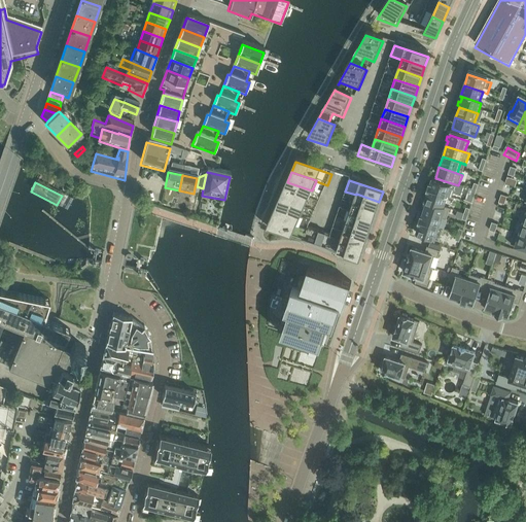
[(312,190),(287,182),(283,192),(308,200),(312,190)]
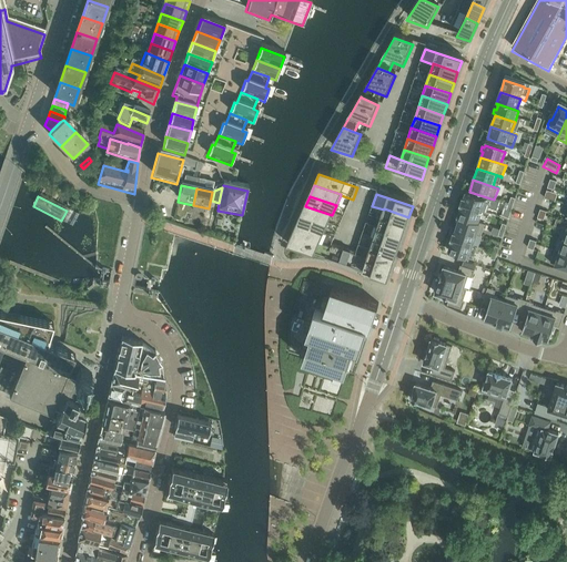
[(486,217),(489,206),(465,197),(463,203),(461,202),(458,208),(486,217)]
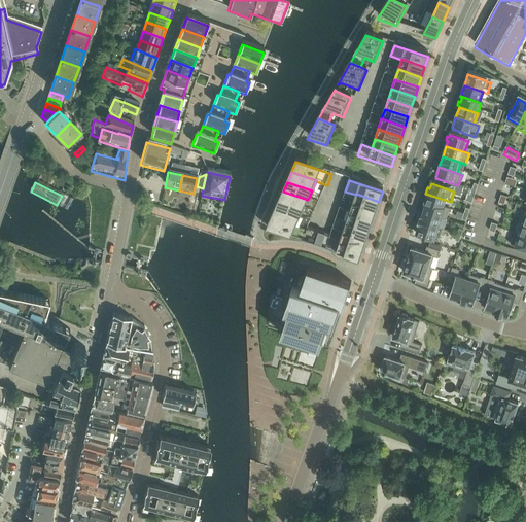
[(308,200),(283,192),(278,201),(304,210),(308,200)]
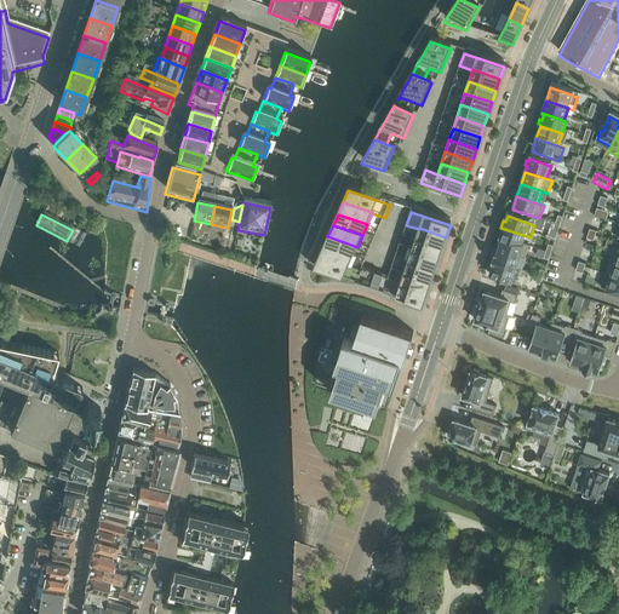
[(446,237),(419,228),(419,229),(416,240),(442,250),(446,237)]
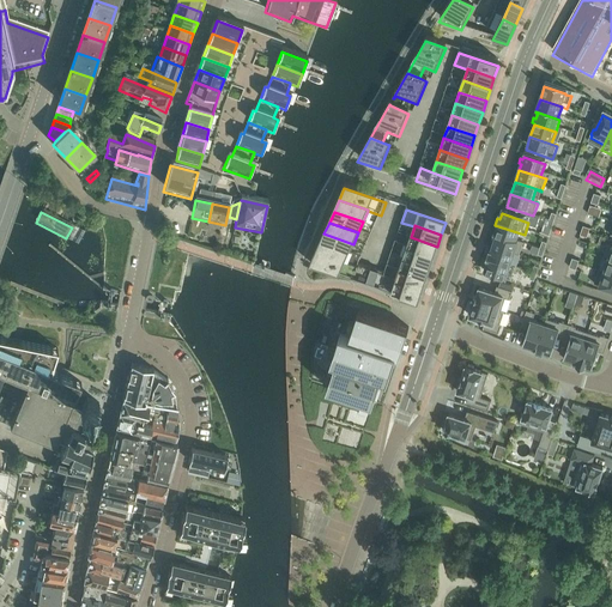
[(525,235),(495,225),(495,226),(497,226),(494,238),(522,248),(515,244),(519,234),(523,236),(525,235)]
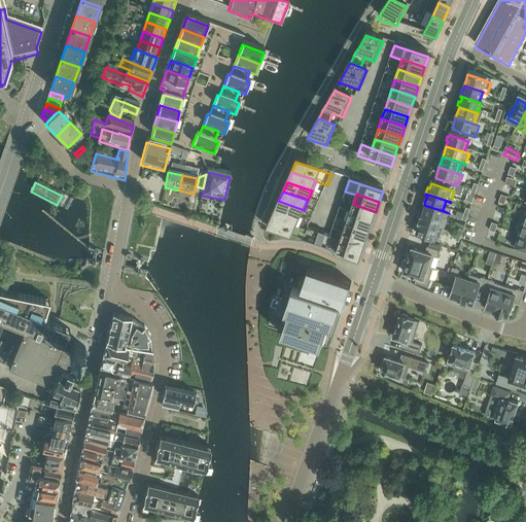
[(304,210),(278,201),(274,211),(300,219),(304,210)]
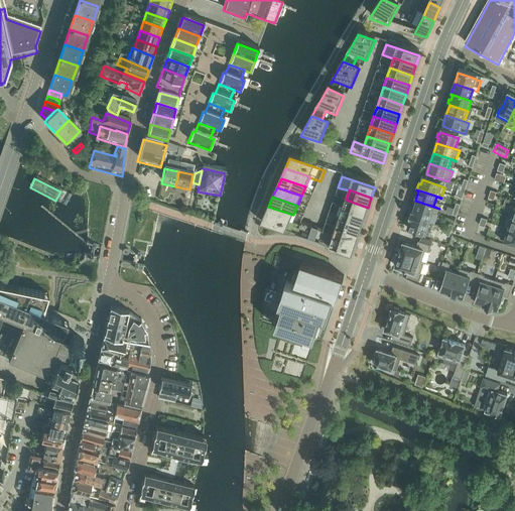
[(368,208),(346,200),(342,210),(365,217),(368,208)]
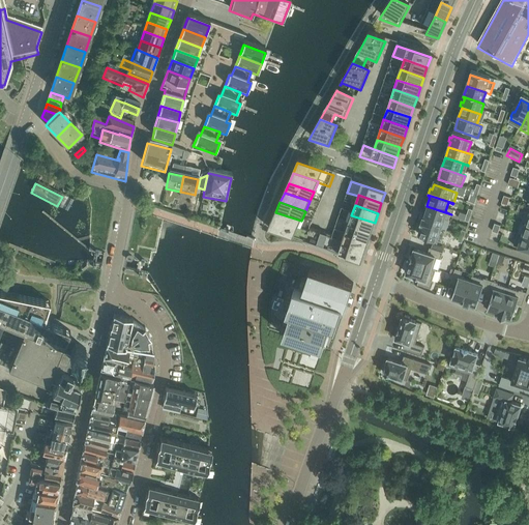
[(451,214),(427,206),(427,207),(429,207),(427,212),(424,211),(423,216),(424,216),(424,217),(448,225),(451,214)]
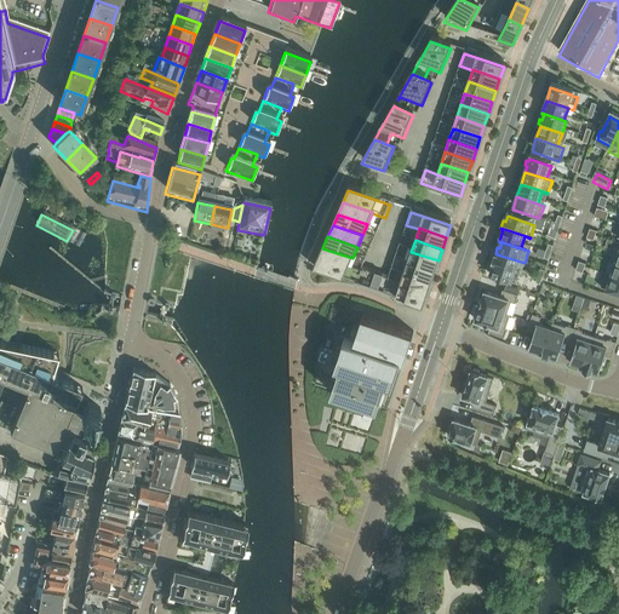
[(353,258),(322,248),(317,259),(348,269),(353,258)]
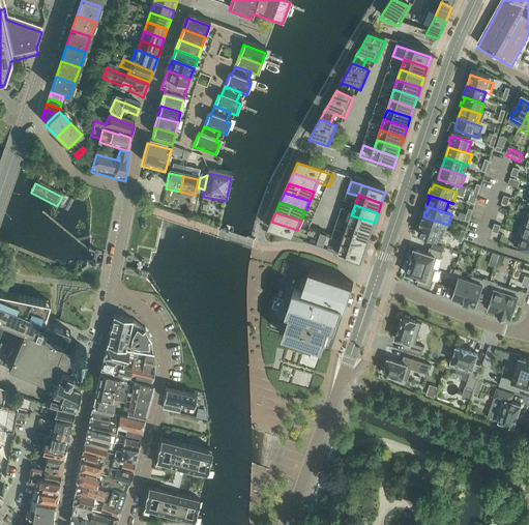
[(375,223),(351,215),(348,225),(372,233),(375,223)]
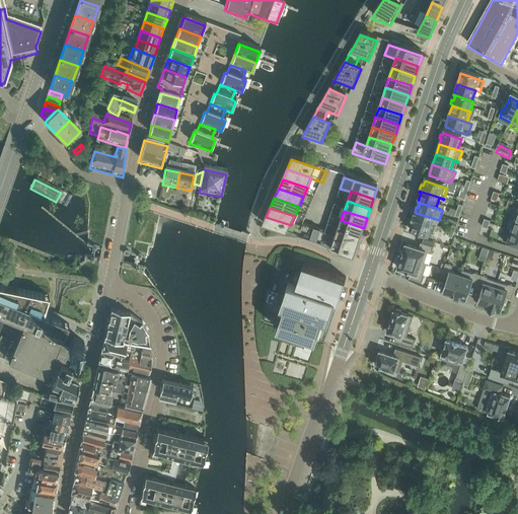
[(509,222),(517,225),(517,212),(513,211),(509,222)]
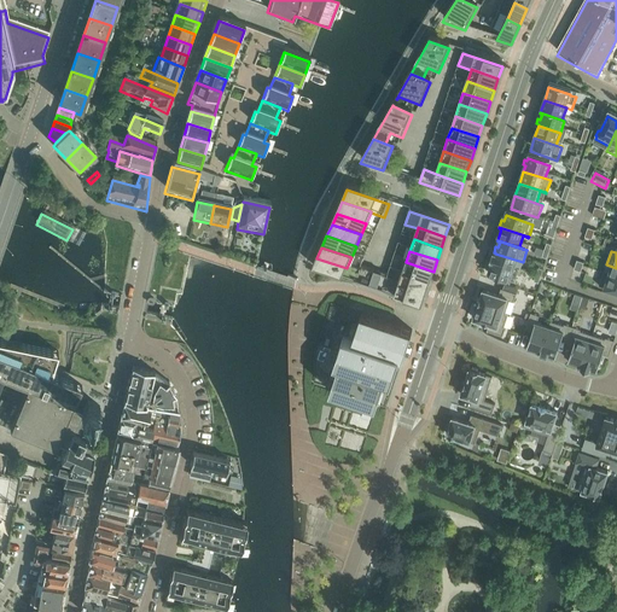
[(489,266),(518,275),(518,274),(513,273),(517,261),(523,263),(523,262),(495,254),(494,258),(492,258),(489,266)]
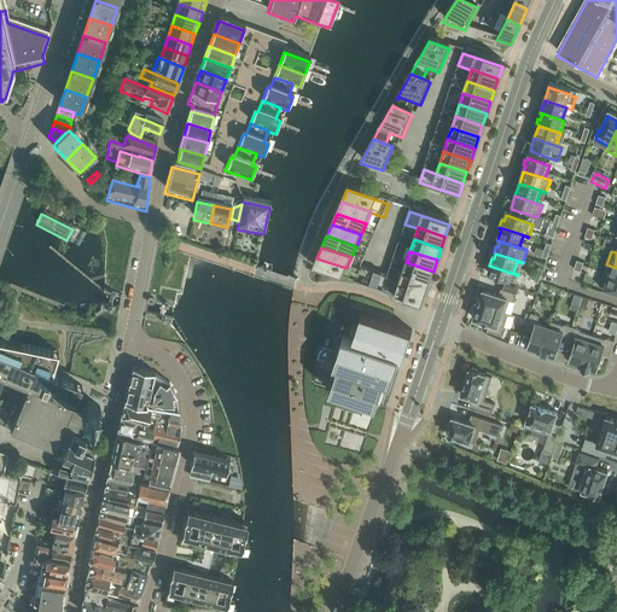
[(347,268),(316,258),(312,270),(368,290),(373,275),(360,270),(360,272),(347,268)]
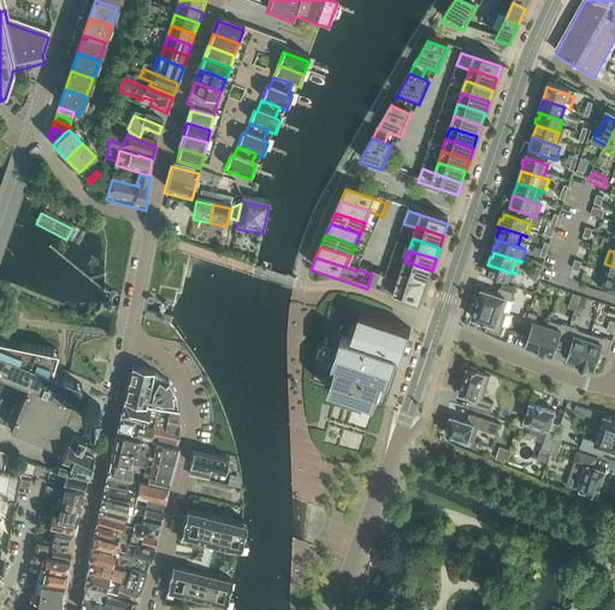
[(432,271),(404,261),(401,273),(427,283),(432,271)]
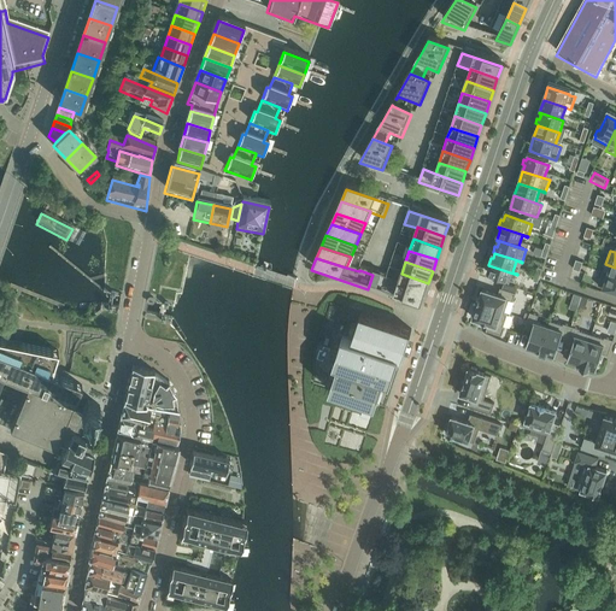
[(602,277),(615,282),(615,268),(605,264),(605,265),(611,266),(606,278),(602,277)]
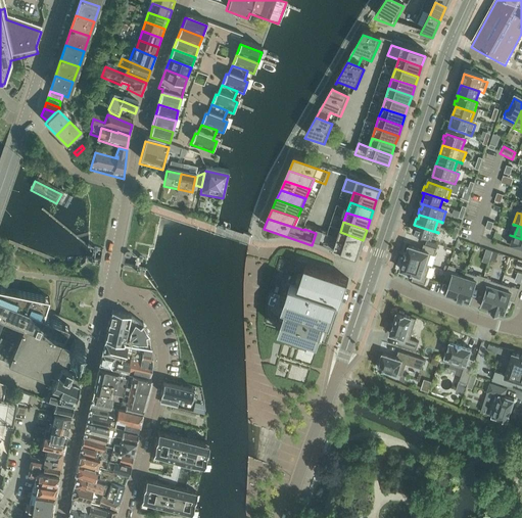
[(438,233),(414,225),(416,226),(412,236),(435,243),(438,233)]
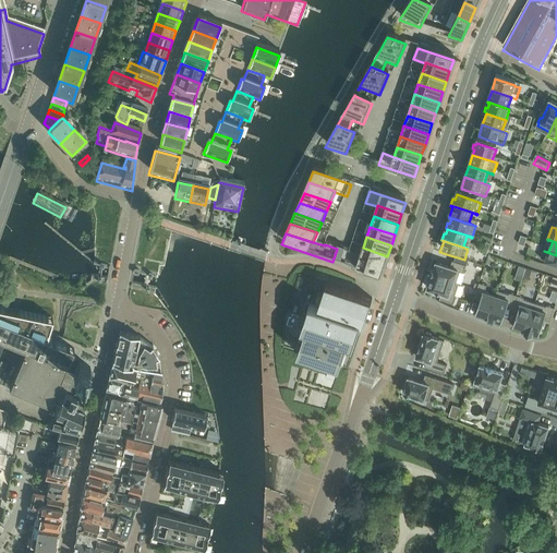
[(363,248),(360,257),(360,259),(384,266),(387,256),(363,248)]
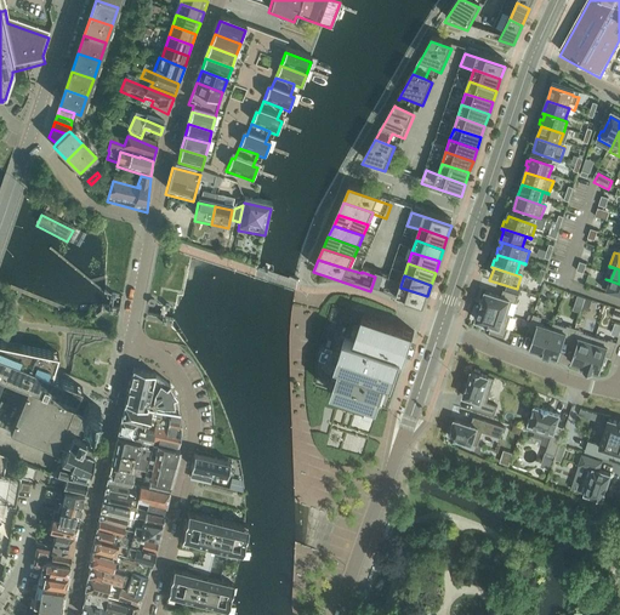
[(424,308),(427,296),(400,288),(400,286),(388,283),(388,280),(375,277),(370,291),(424,308)]
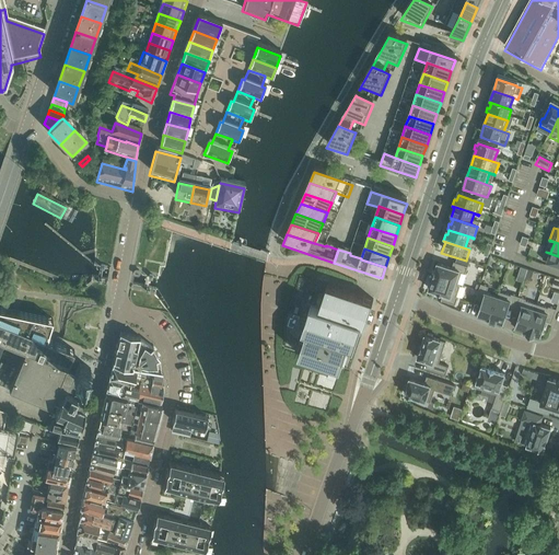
[(558,256),(546,252),(542,265),(558,269),(558,256)]
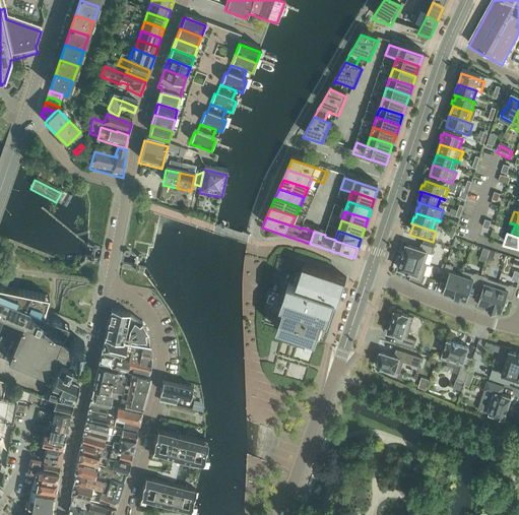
[(405,249),(401,261),(427,269),(427,268),(425,268),(428,258),(432,259),(434,252),(420,248),(418,253),(405,249)]
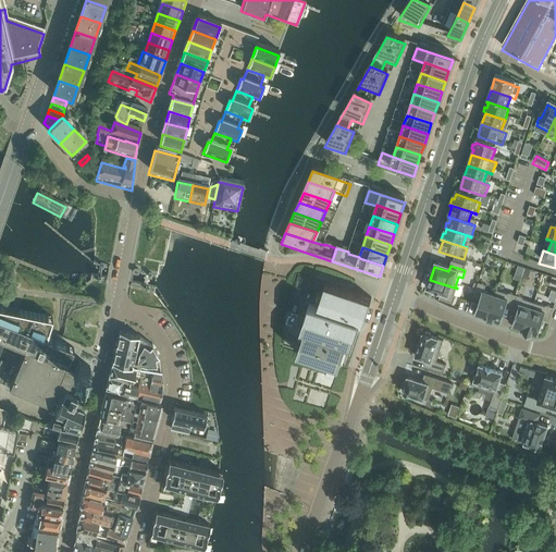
[(515,281),(528,285),(531,273),(518,270),(515,281)]
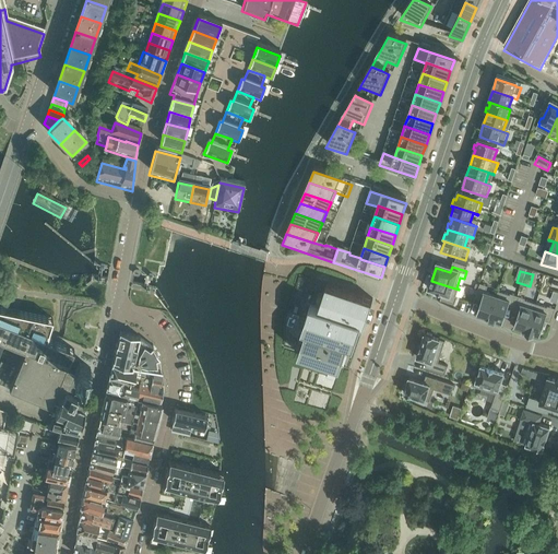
[(364,329),(372,304),(325,289),(310,283),(298,280),(283,325),(283,352),(298,357),(340,372),(348,374),(360,340),(357,339),(360,328),(364,329)]
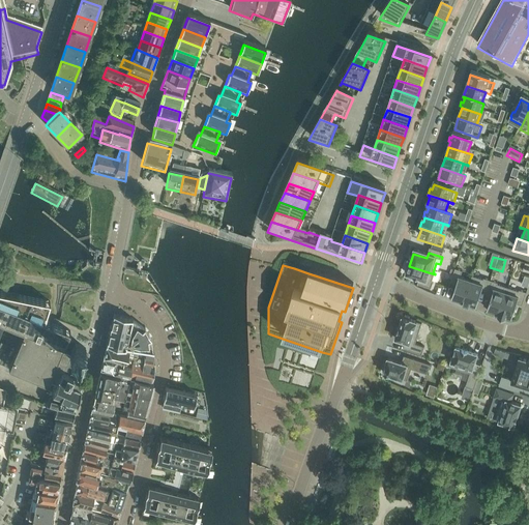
[(435,274),(409,266),(409,267),(407,266),(406,271),(407,272),(405,279),(418,283),(416,289),(430,293),(433,286),(431,285),(435,274)]
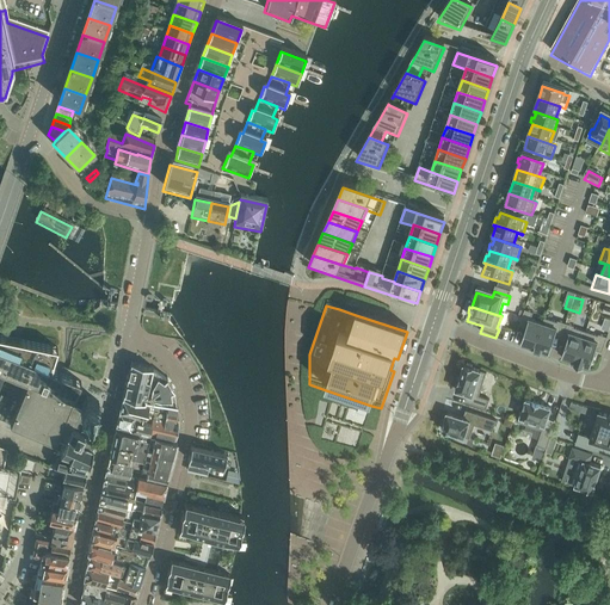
[(533,355),(534,356),(544,323),(543,323),(542,329),(530,325),(533,318),(524,315),(518,331),(525,333),(521,349),(522,349),(521,351),(527,353),(527,351),(534,353),(533,355)]
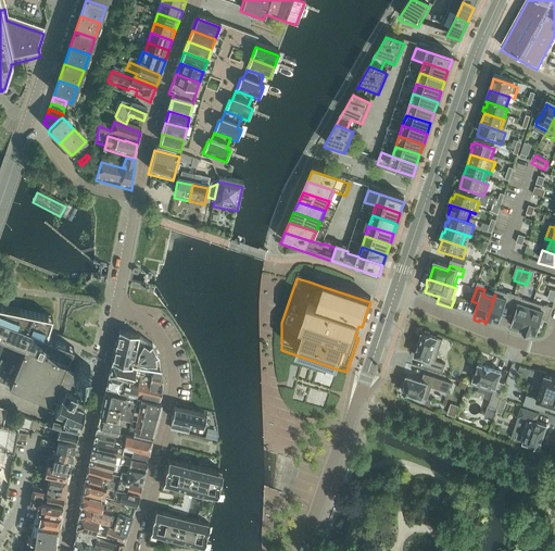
[(486,324),(491,325),(492,324),(499,326),(504,312),(509,314),(514,300),(507,297),(506,299),(495,295),(486,324)]
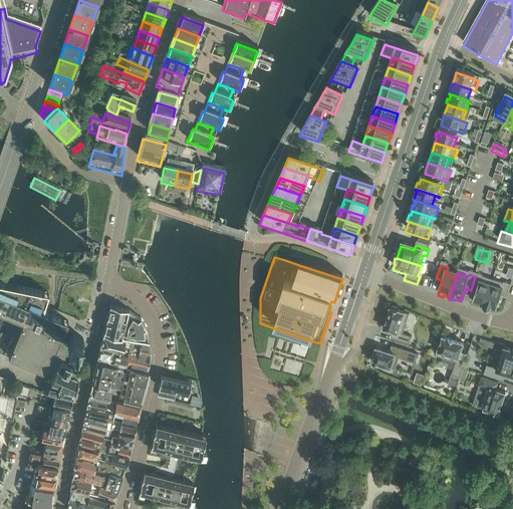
[(482,310),(483,310),(492,283),(481,280),(482,279),(475,277),(471,290),(476,291),(472,304),(473,305),(472,306),(477,308),(477,306),(483,308),(482,310)]
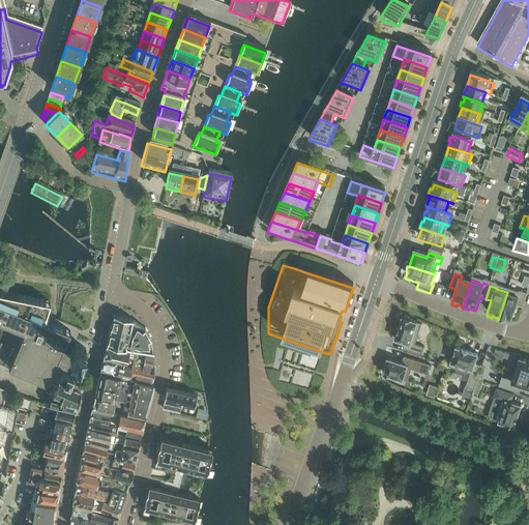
[(498,320),(504,323),(505,320),(510,322),(516,309),(521,311),(526,297),(519,295),(518,296),(507,292),(498,320)]
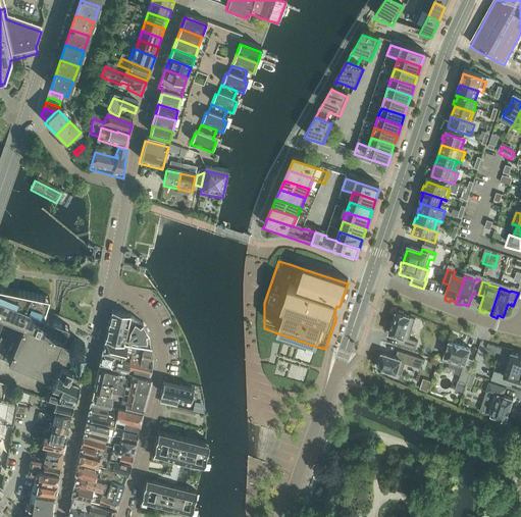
[(3,320),(23,329),(62,346),(68,330),(44,320),(48,302),(0,292),(0,319),(3,320)]
